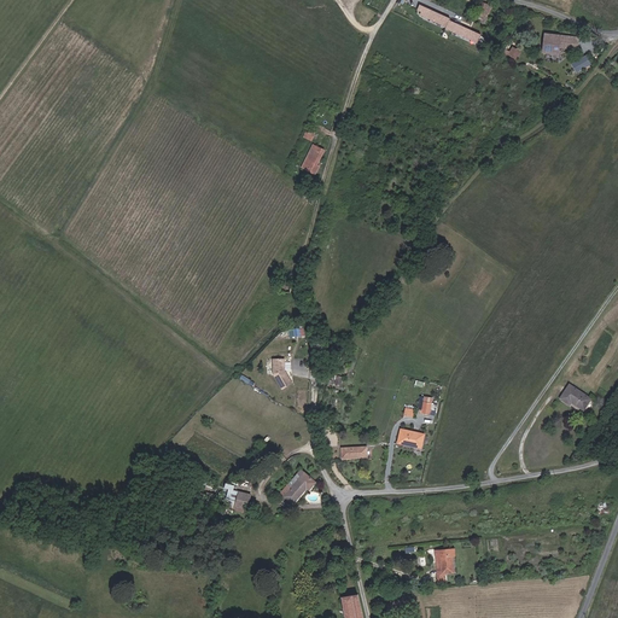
[(472,18),(482,22),(488,9),(478,4),(472,18)]
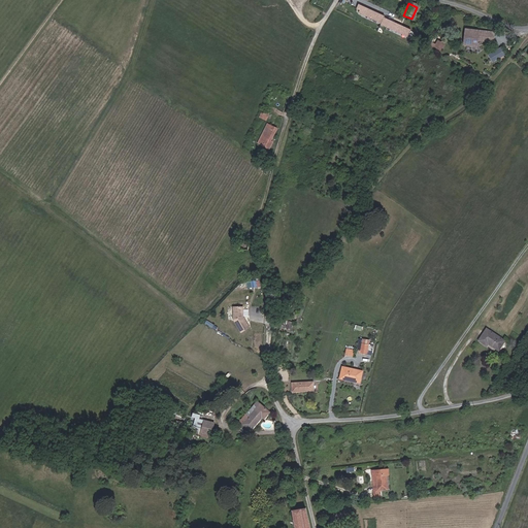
[(410,29),(384,18),(384,15),(358,4),(356,8),(360,9),(358,12),(381,23),(381,24),(407,36),(410,29)]
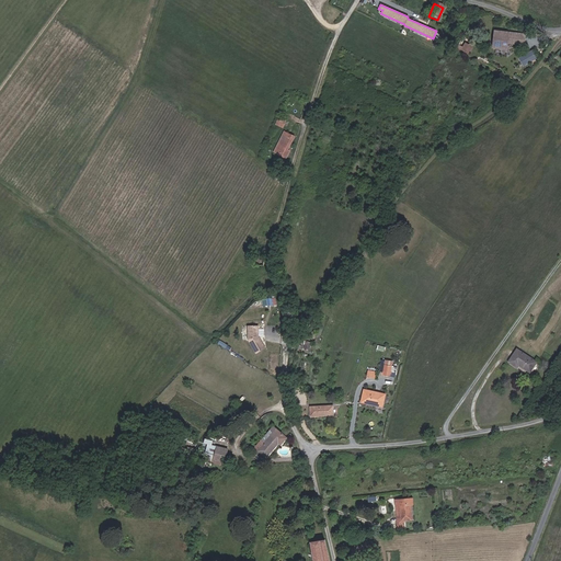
[(525,41),(525,31),(517,31),(500,30),(500,37),(496,37),(496,47),(505,48),(505,43),(507,43),(508,39),(525,41)]
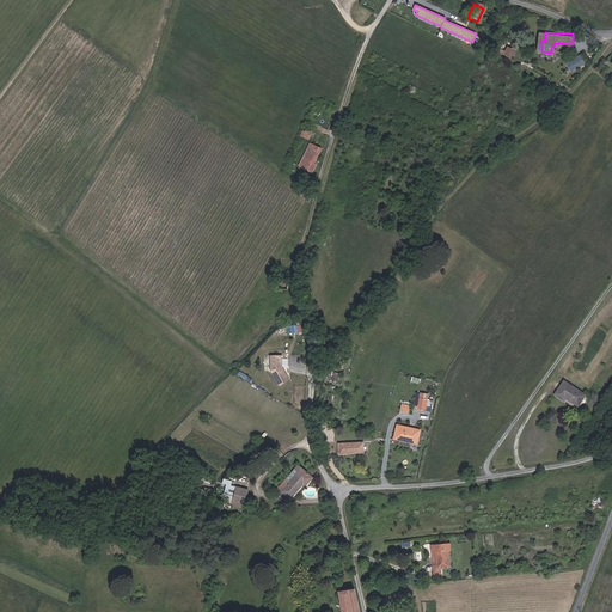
[(512,57),(515,51),(509,48),(507,50),(502,48),(500,50),(512,57)]
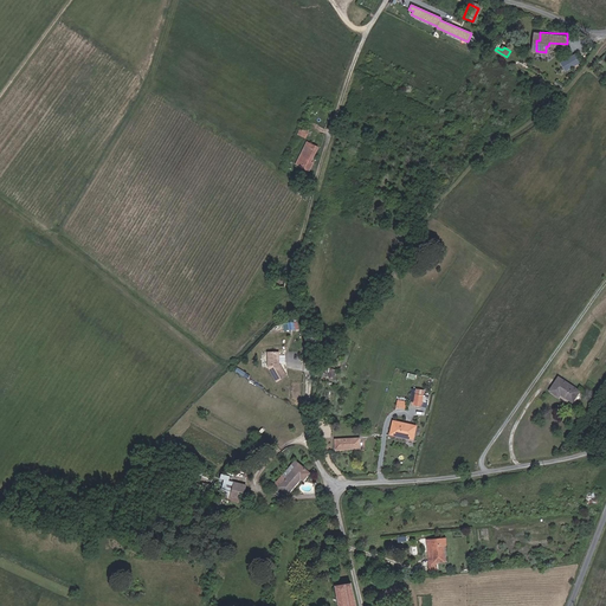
[(560,62),(565,70),(579,63),(575,55),(560,62)]
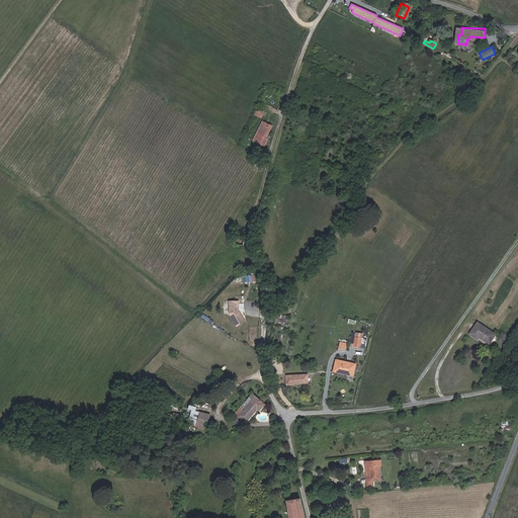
[(256,115),(263,118),(266,110),(259,107),(256,115)]
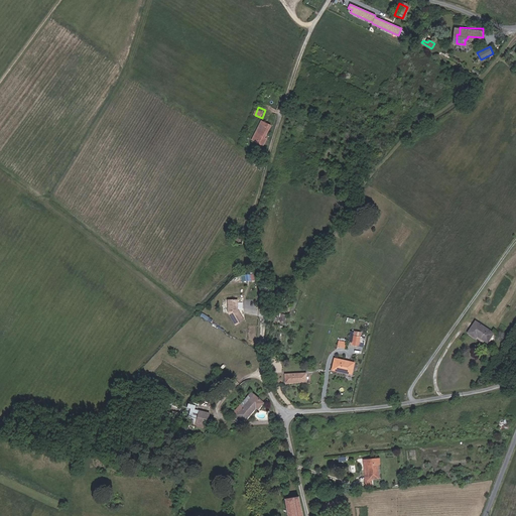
[(269,131),(272,127),(262,120),(259,124),(269,131)]
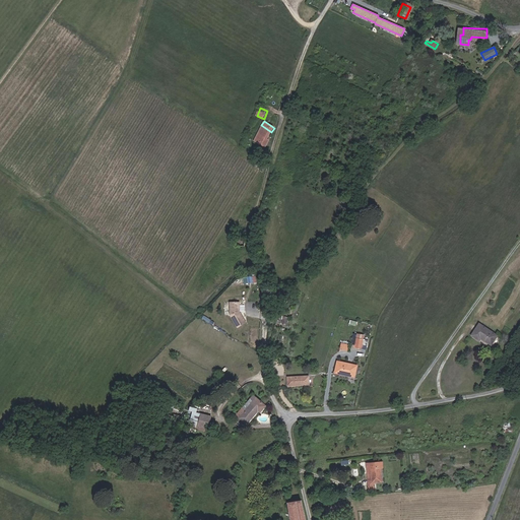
[(267,139),(271,132),(261,125),(257,132),(267,139)]
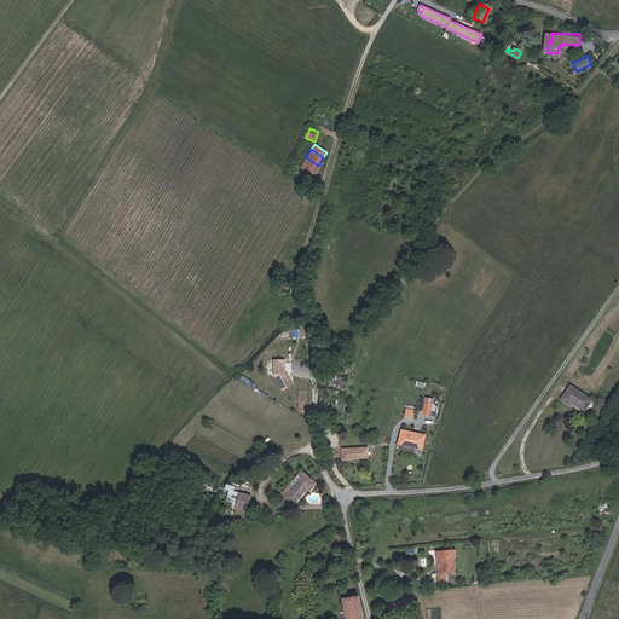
[(301,166),(316,174),(320,167),(318,166),(306,157),(301,166)]
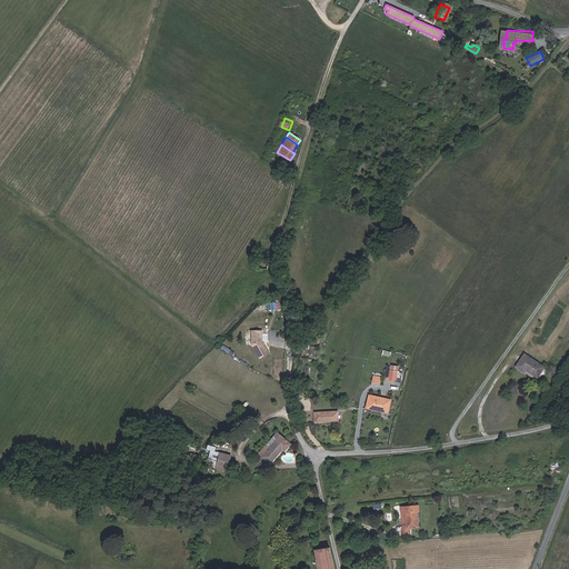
[(259,271),(270,272),(271,256),(261,255),(259,271)]
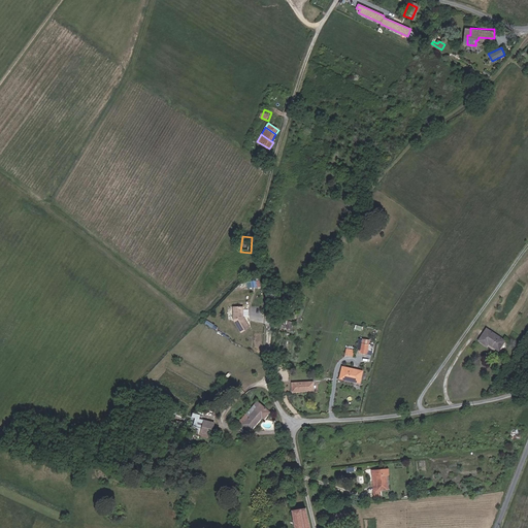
[(249,288),(261,286),(260,279),(248,282),(249,288)]
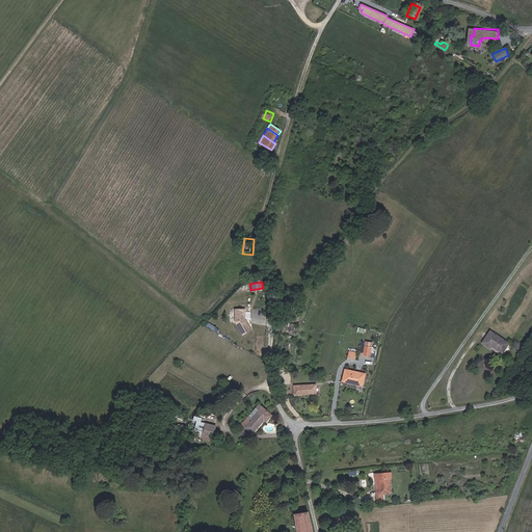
[(246,321),(245,311),(236,311),(236,323),(244,337),(253,331),(246,321)]
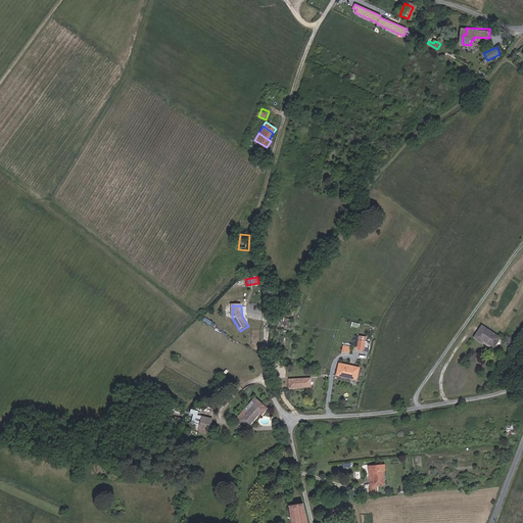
[(495,344),(502,334),(484,323),(476,335),(482,339),(484,337),(495,344)]
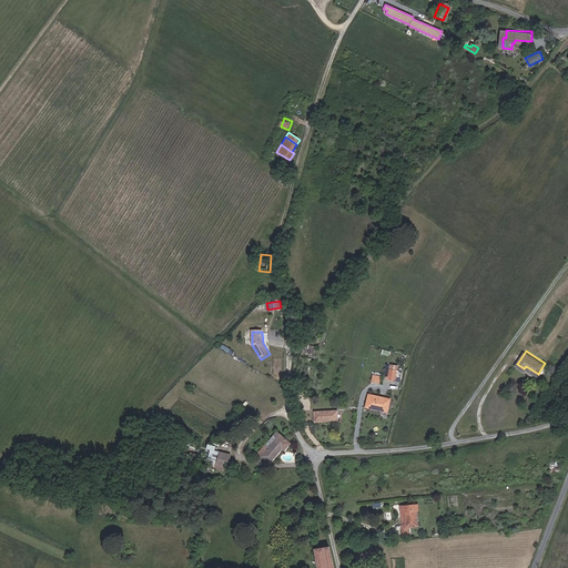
[(389,378),(398,379),(401,371),(392,368),(389,378)]
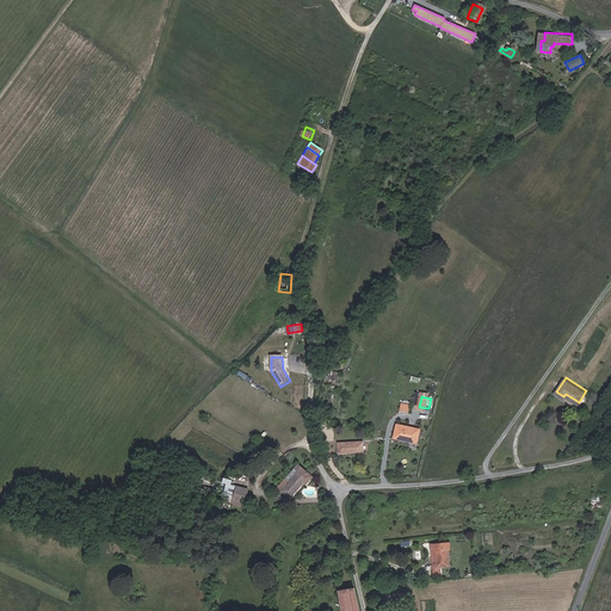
[(395,437),(413,442),(415,429),(399,424),(395,437)]
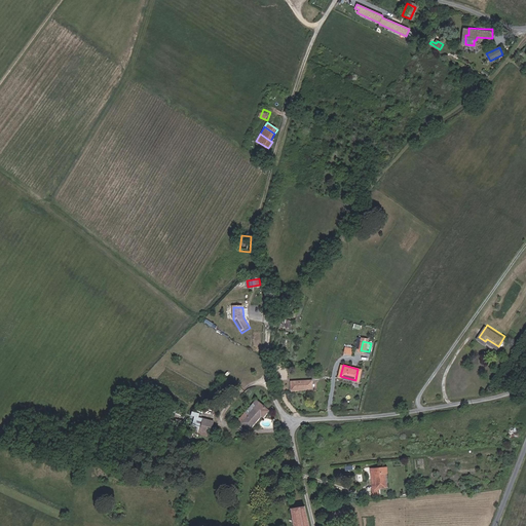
[(292,387),(313,386),(312,377),(292,378),(292,387)]
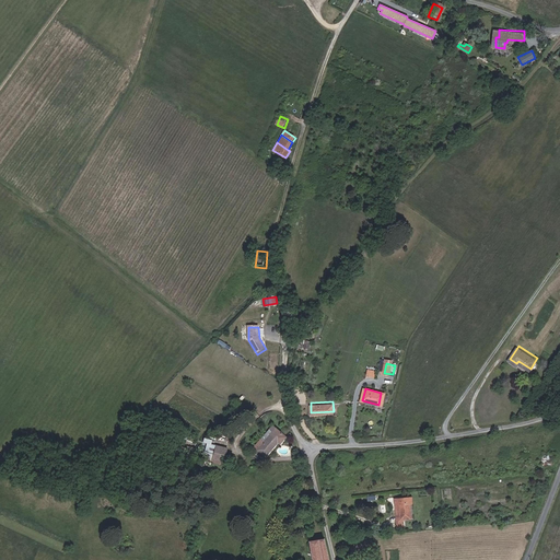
[(271,432),(256,452),(265,457),(277,442),(280,444),(284,438),(270,427),(268,430),(271,432)]
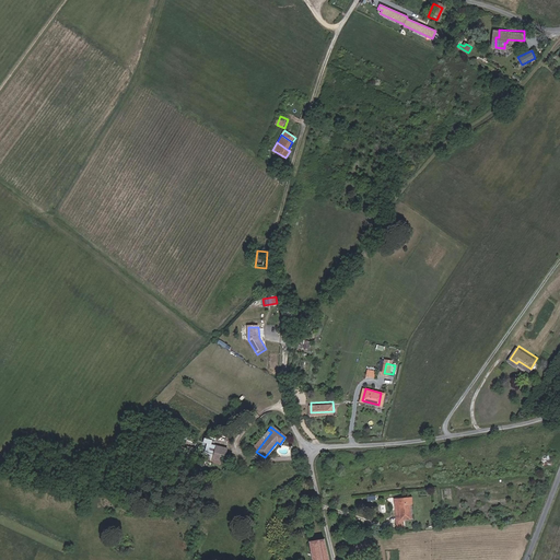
[(256,452),(271,432),(268,430),(253,448),(256,452)]
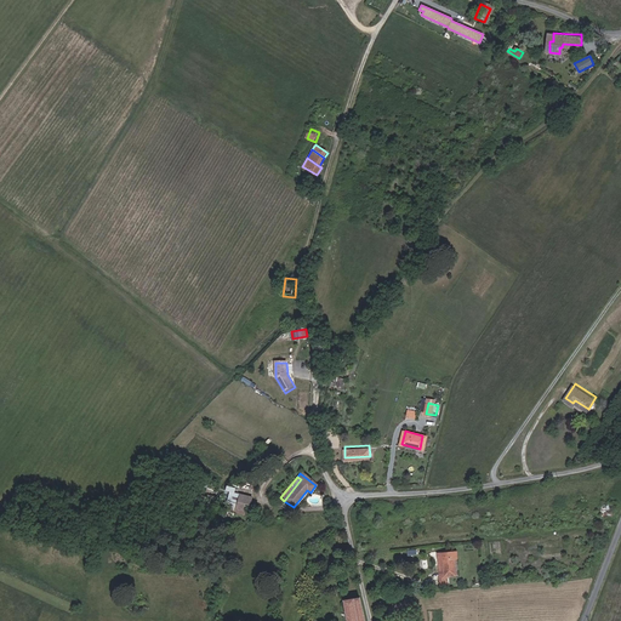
[(245,513),(246,513),(249,502),(238,500),(237,506),(228,505),(227,512),(245,516),(245,513)]
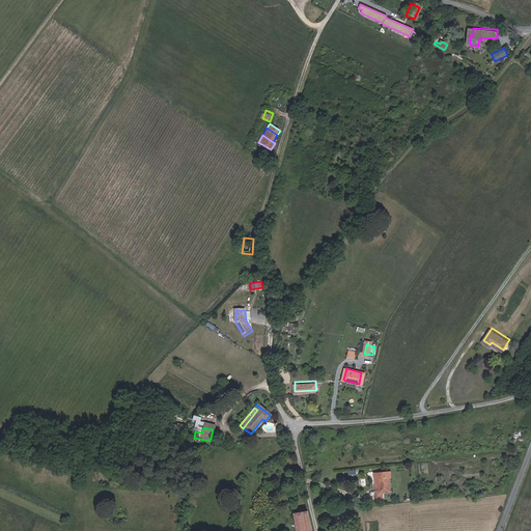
[(383,494),(393,493),(391,479),(392,479),(391,471),(376,473),(378,480),(382,480),(383,494)]
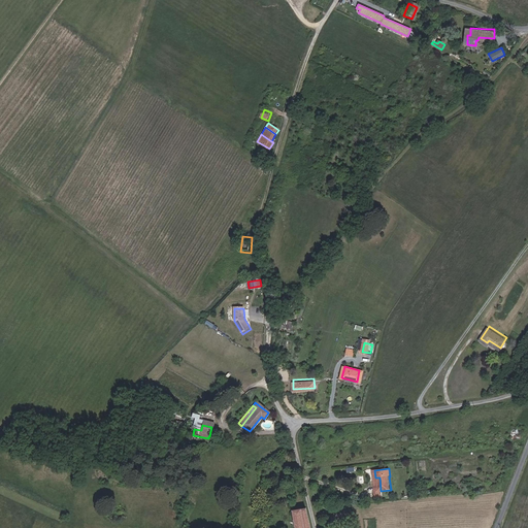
[(297,527),(310,527),(306,508),(294,512),(297,527)]
